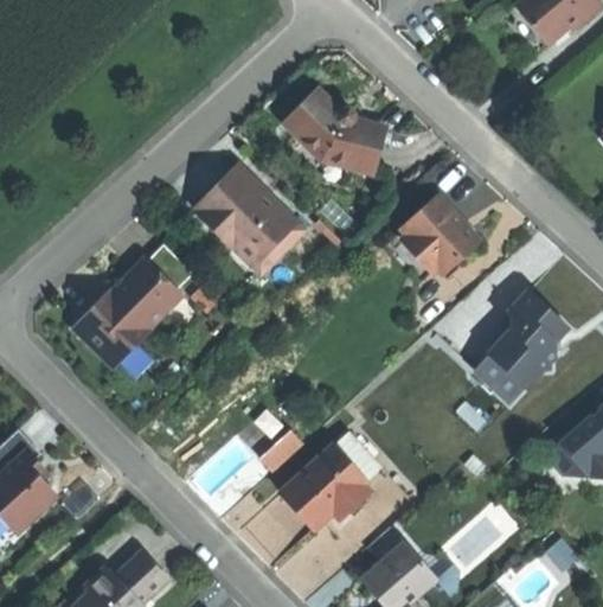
[(526,0),(515,10),(530,26),(544,43),(563,26),(572,26),(600,4),(596,0),(526,0)]
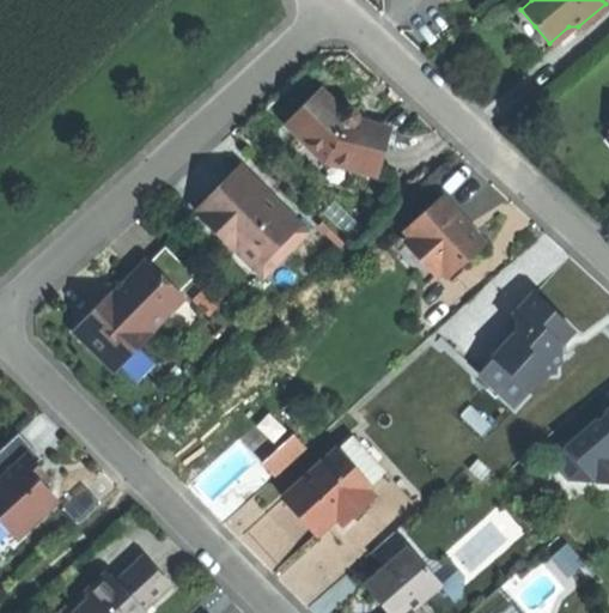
[(317,92),(285,123),(321,159),(370,174),(382,129),(366,123),(354,120),(354,113),(349,109),(341,108),(336,111),(317,92)]
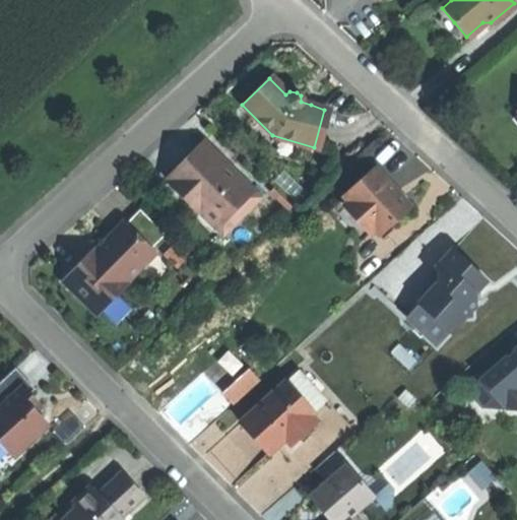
[(181,161),(164,179),(197,212),(206,203),(222,218),(231,209),(238,216),(258,196),(201,141),(181,161)]
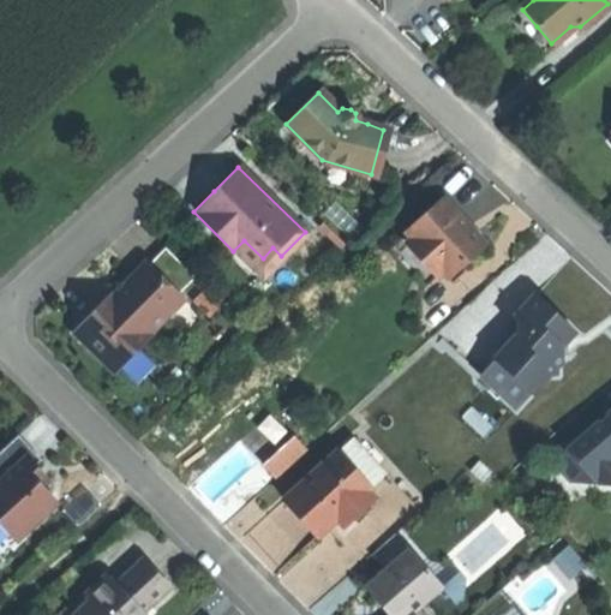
[(439,199),(405,234),(447,276),(481,243),(461,222),(439,199)]
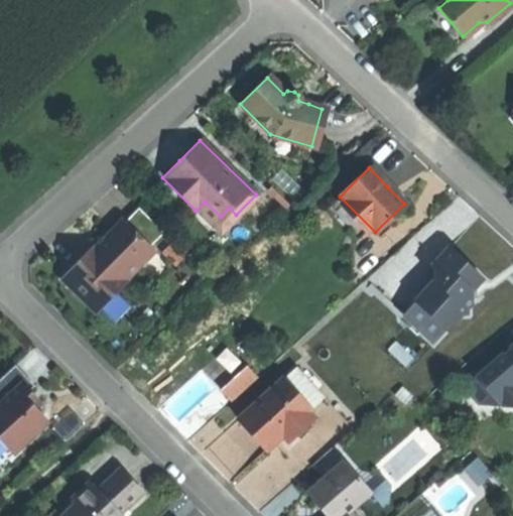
[(205,202),(196,211),(219,233),(236,215),(229,208),(221,217),(205,202)]
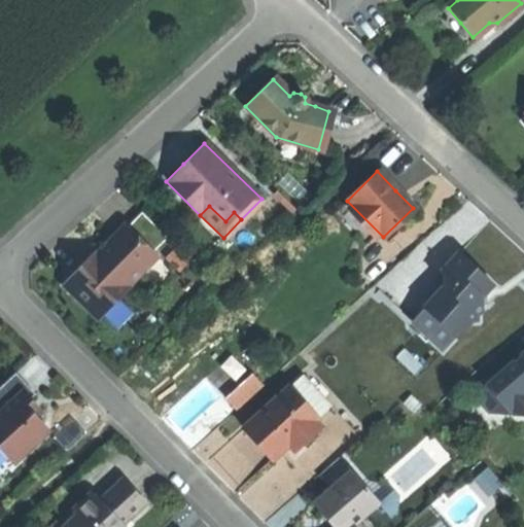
[(77,267),(64,280),(65,288),(96,319),(128,287),(126,286),(154,255),(151,251),(165,238),(139,213),(125,226),(124,225),(107,243),(99,243),(99,250),(97,252),(95,254),(91,250),(75,265),(77,267)]
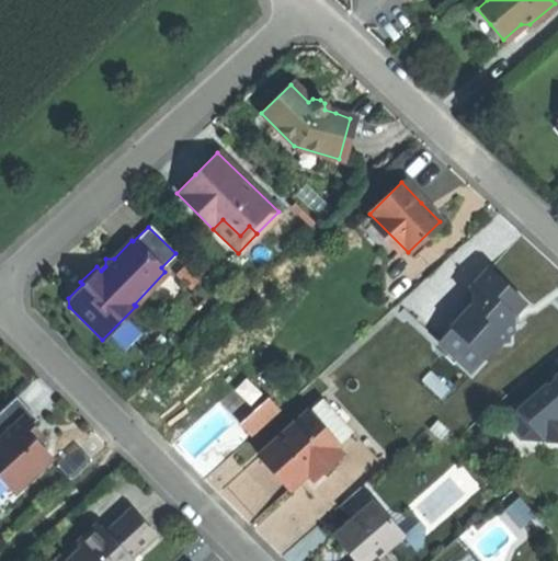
[(439,343),(473,373),(512,328),(512,315),(523,302),(505,287),(487,271),(469,289),(471,292),(471,306),(439,343)]
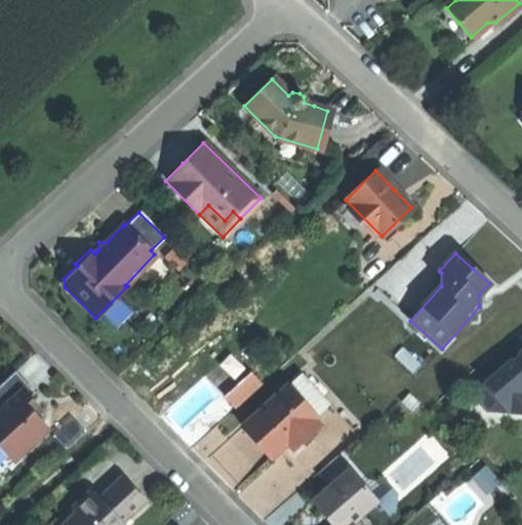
[(510,360),(474,395),(489,412),(521,413),(521,355),(520,355),(513,362),(510,360)]
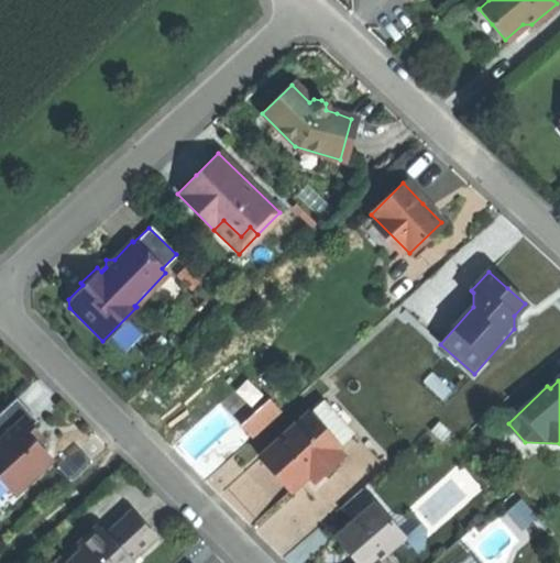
[(257,432),(284,409),(274,397),(248,420),(257,432)]
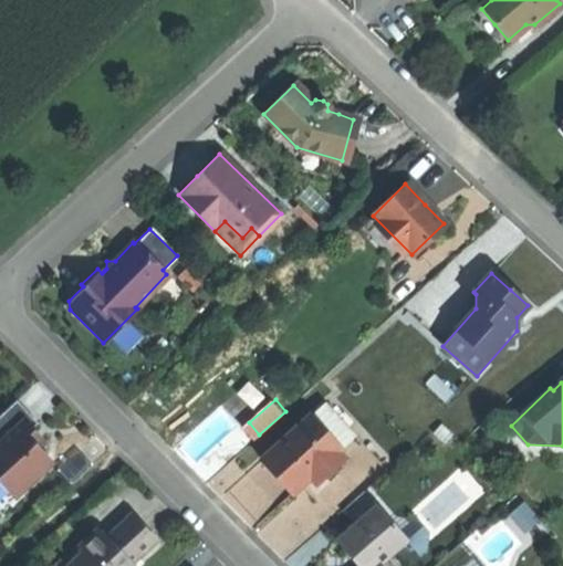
[(13,401),(0,413),(0,484),(12,498),(50,461),(35,446),(23,433),(30,428),(34,423),(13,401)]
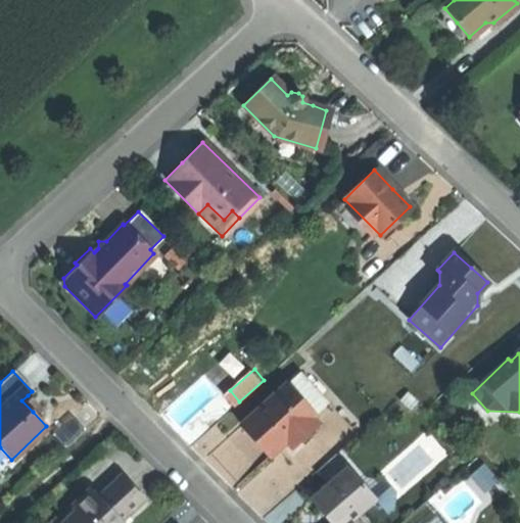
[(286,384),(242,426),(270,456),(286,441),(293,434),(299,440),(319,423),(313,417),(315,415),(286,384)]
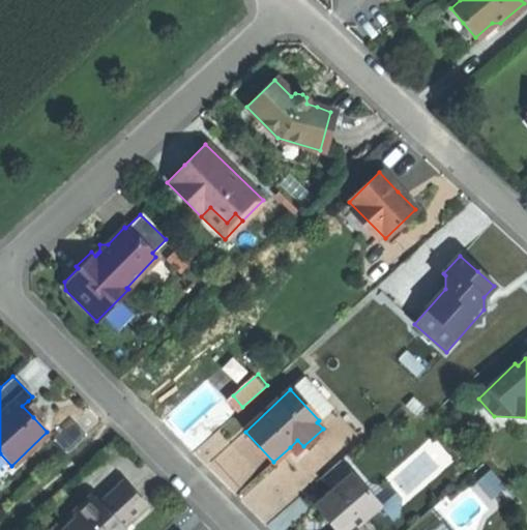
[(22,406),(33,417),(38,412),(33,406),(28,401),(22,406)]
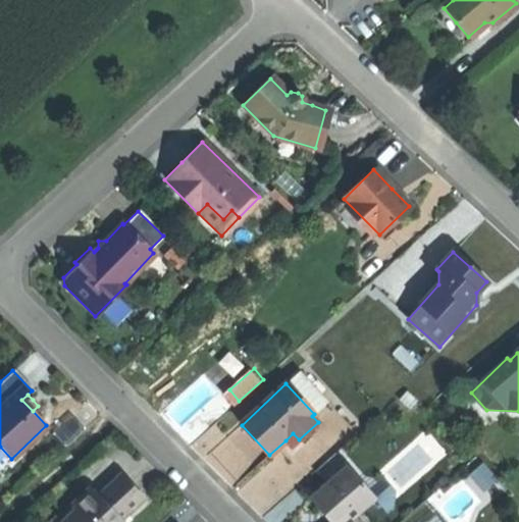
[(293,433),(286,440),(289,444),(292,447),(299,439),(293,433)]
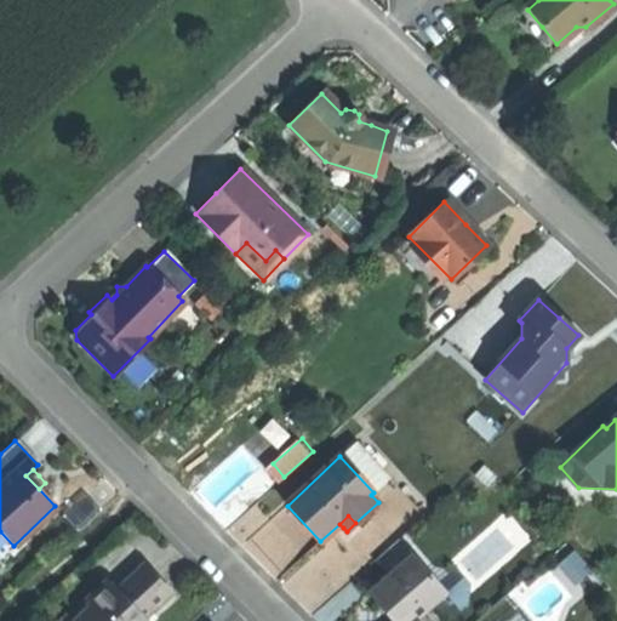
[(586,571),(569,553),(555,565),(572,585),(586,571)]
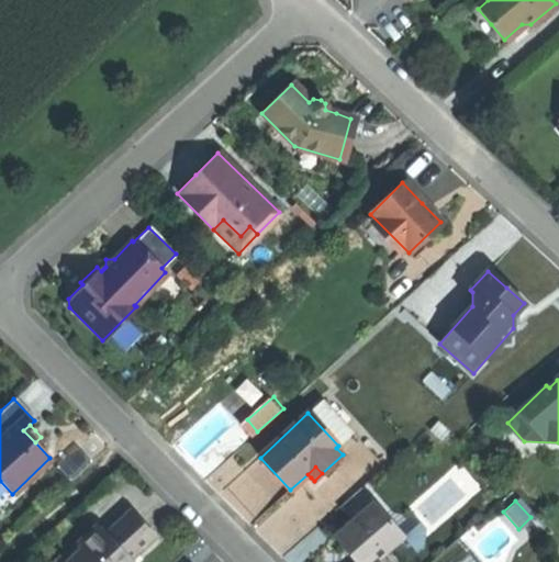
[(375,503),(334,538),(346,551),(354,551),(362,561),(361,561),(384,561),(382,559),(405,539),(375,503)]
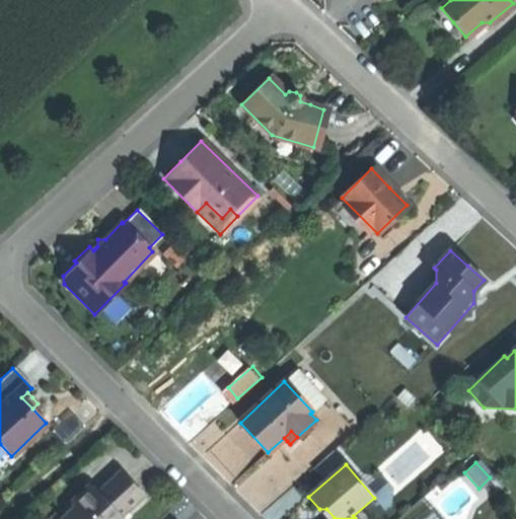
[(89,486),(71,503),(76,508),(64,518),(119,518),(143,496),(133,485),(121,472),(97,494),(89,486)]
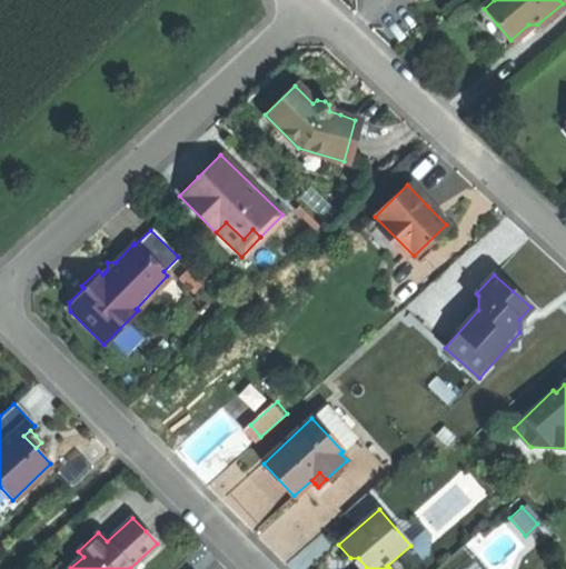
[(358,558),(350,558),(356,565),(359,568),(366,568),(367,568),(358,558)]
